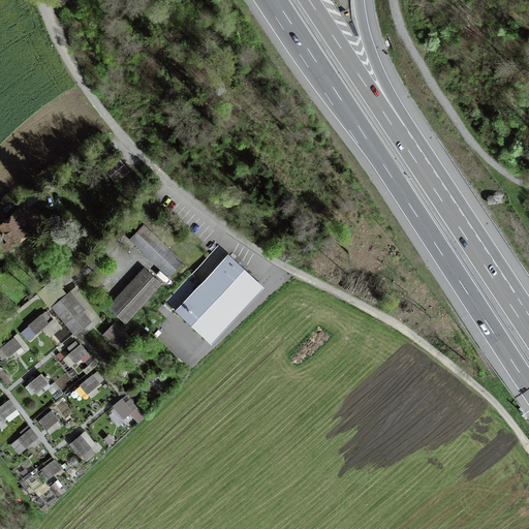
[(20,209),(0,224),(0,241),(6,249),(10,245),(34,226),(20,209)]
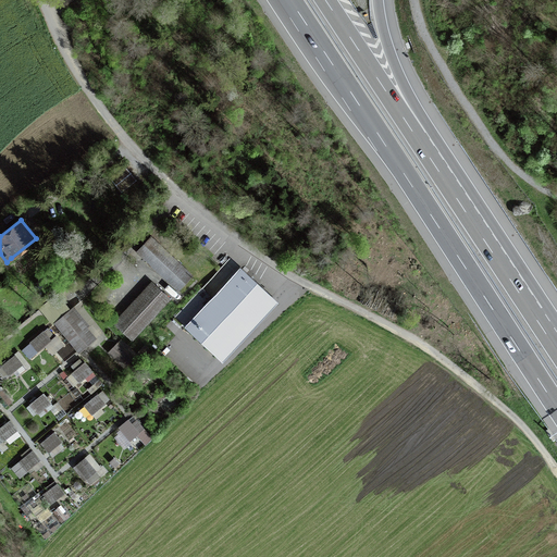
[(151,237),(138,250),(178,288),(192,275),(151,237)]
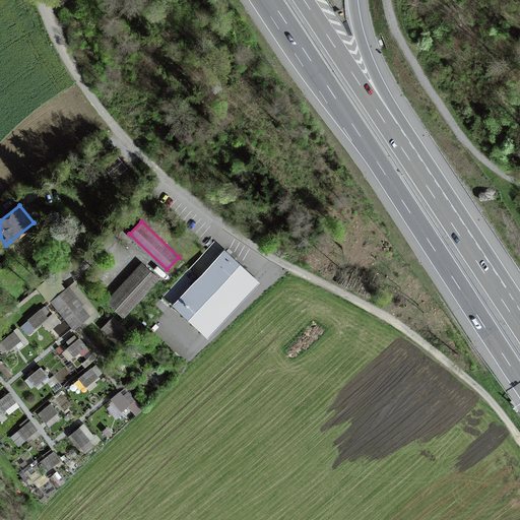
[(80,251),(72,240),(76,236),(72,232),(68,235),(67,234),(61,238),(75,255),(80,251)]
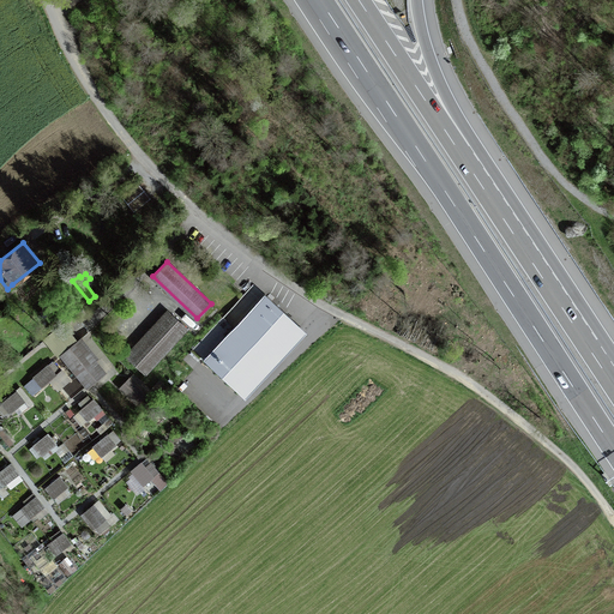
[(306,335),(264,296),(203,363),(245,402),(306,335)]
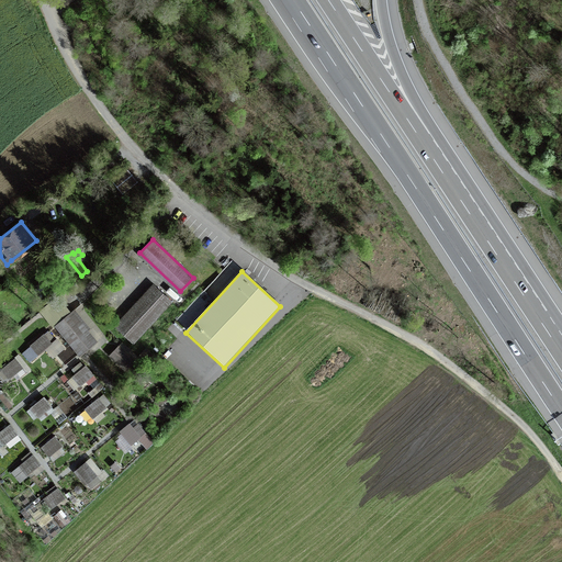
[(153,284),(115,326),(133,343),(171,302),(153,284)]
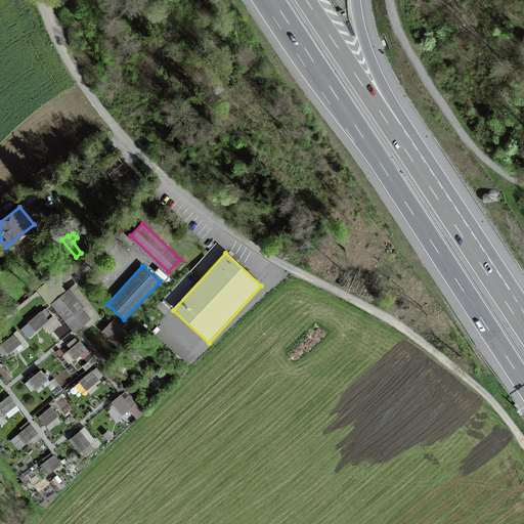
[(90,318),(67,291),(52,303),(75,331),(90,318)]
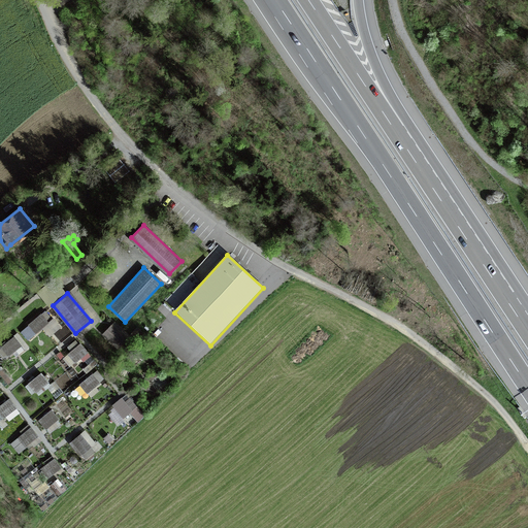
[(36,332),(48,322),(41,314),(29,324),(36,332)]
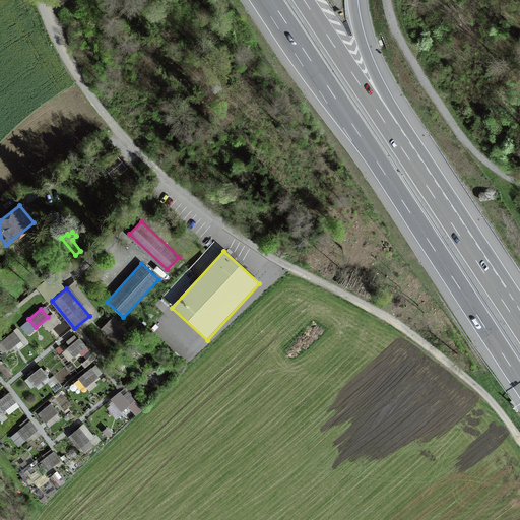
[(117,342),(124,334),(109,320),(102,328),(117,342)]
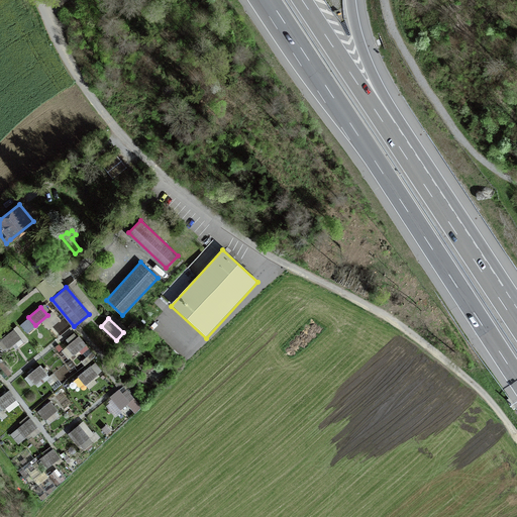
[(131,335),(140,326),(134,321),(125,330),(131,335)]
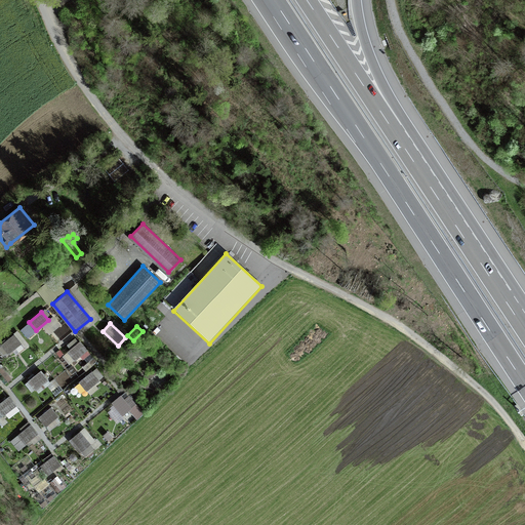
[(8,353),(21,342),(14,334),(2,345),(8,353)]
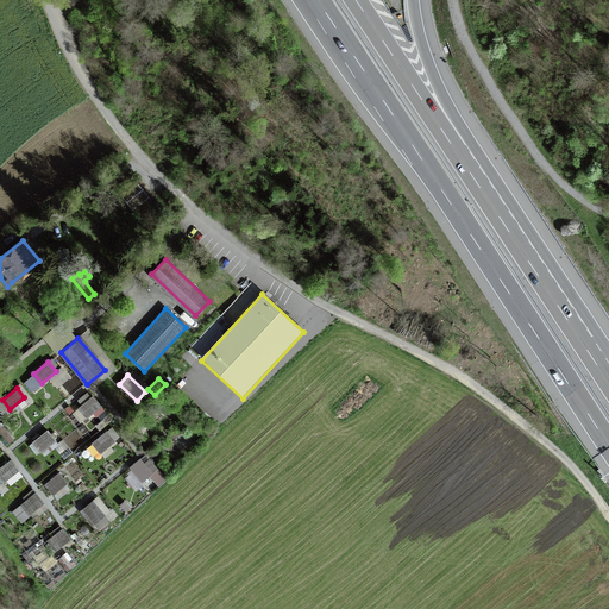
[(79,408),(87,418),(101,406),(93,396),(79,408)]
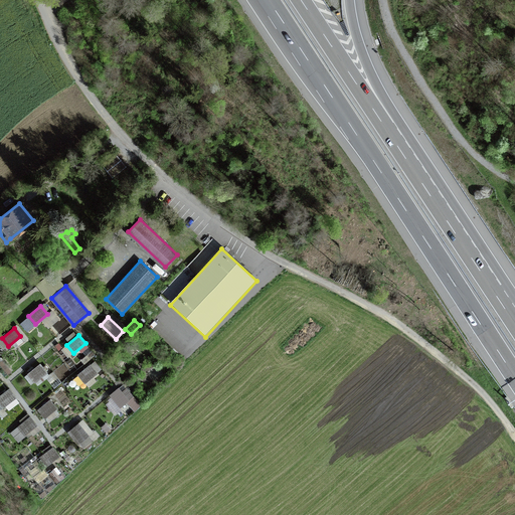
[(40,363),(24,376),(30,384),(46,371),(40,363)]
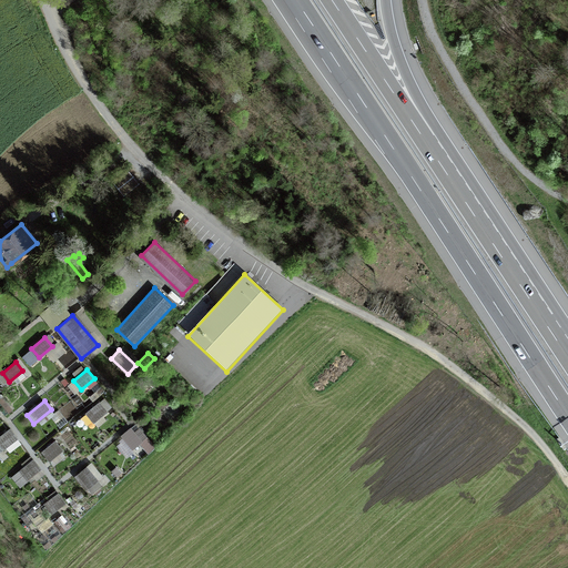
[(93,422),(107,411),(100,402),(87,413),(93,422)]
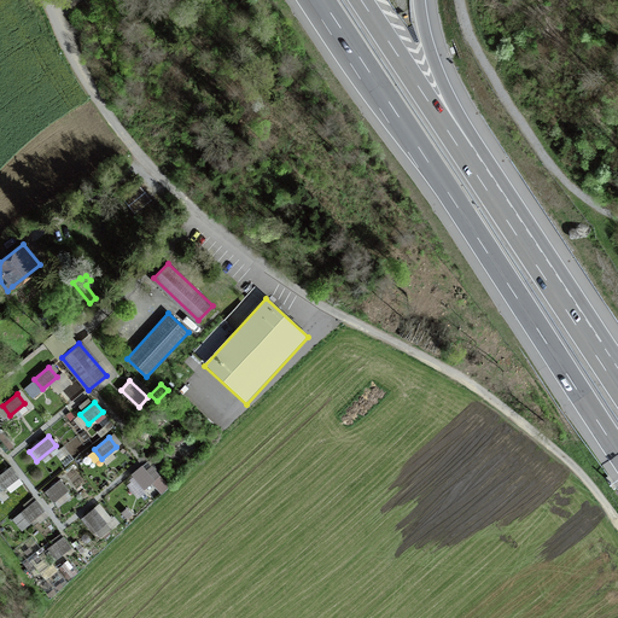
[(0,482),(5,488),(19,476),(11,466),(0,474),(0,482)]
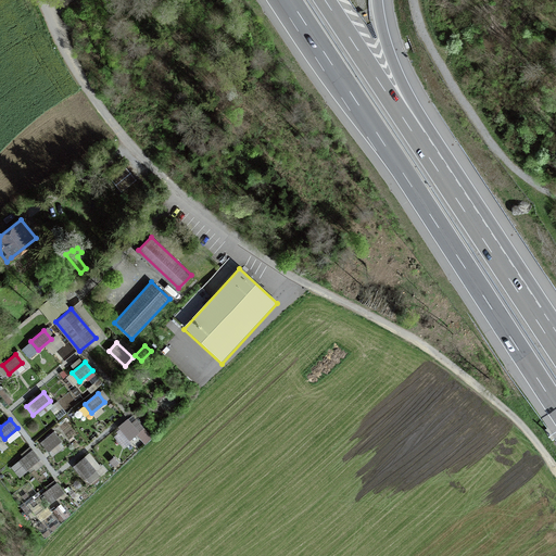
[(129,439),(138,432),(128,419),(118,426),(129,439)]
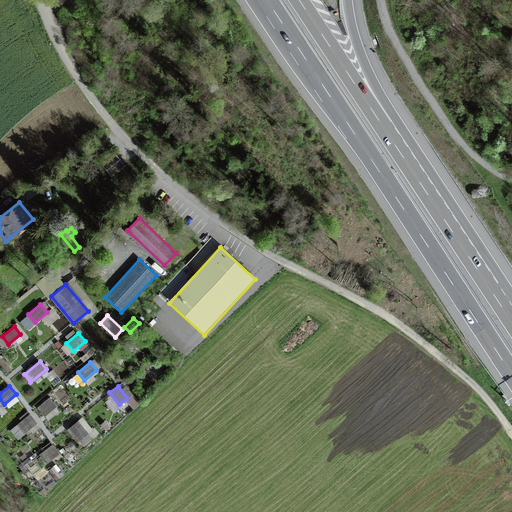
[(45,415),(56,405),(50,397),(38,407),(45,415)]
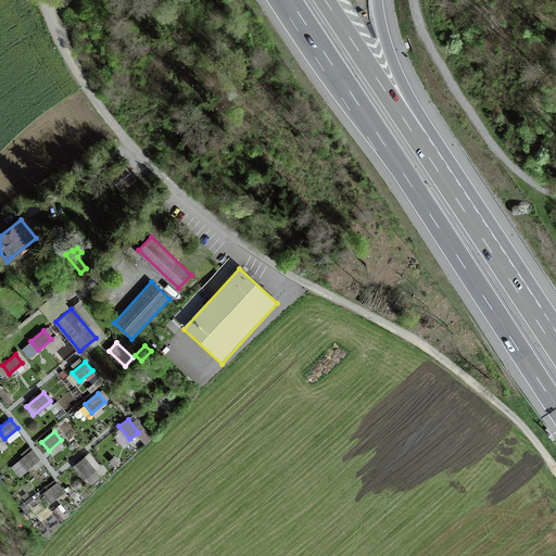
[(20,460),(27,469),(40,458),(33,450),(20,460)]
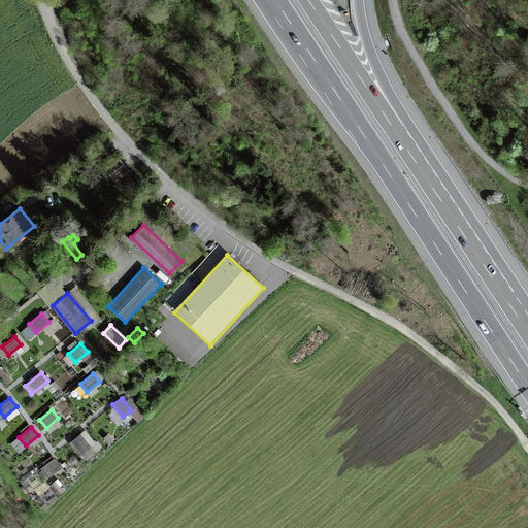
[(83,453),(91,447),(80,434),(72,440),(83,453)]
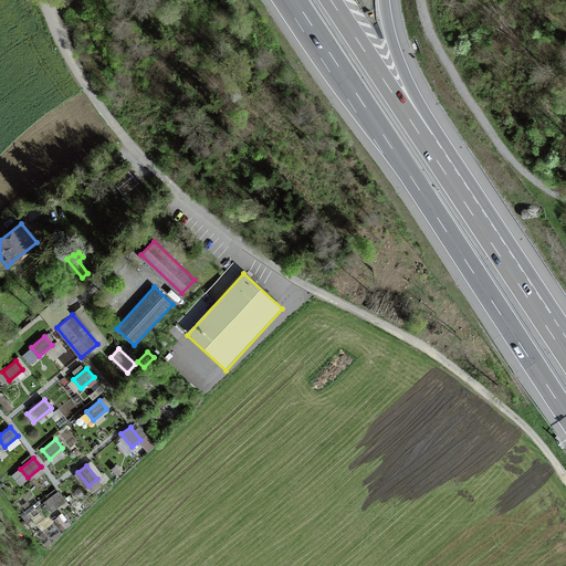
[(51,511),(65,501),(59,491),(44,502),(51,511)]
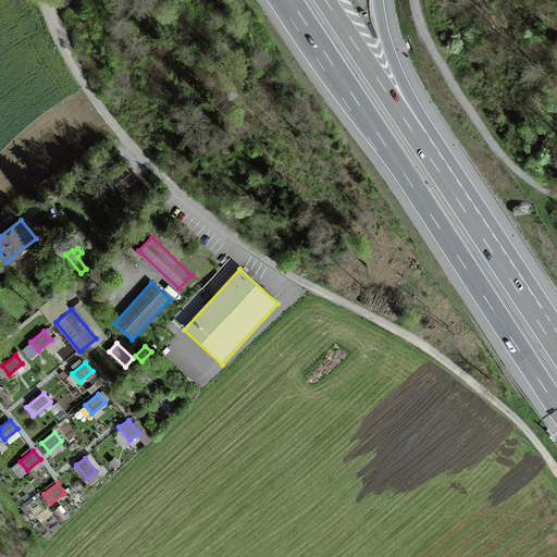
[(37,512),(41,520),(53,512),(48,505),(37,512)]
